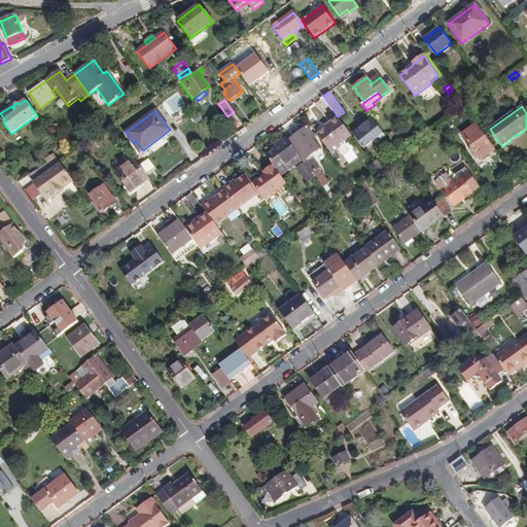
[(317,134),(331,154),(341,147),(340,145),(352,136),(338,116),(329,123),(330,125),(325,129),(317,134)]
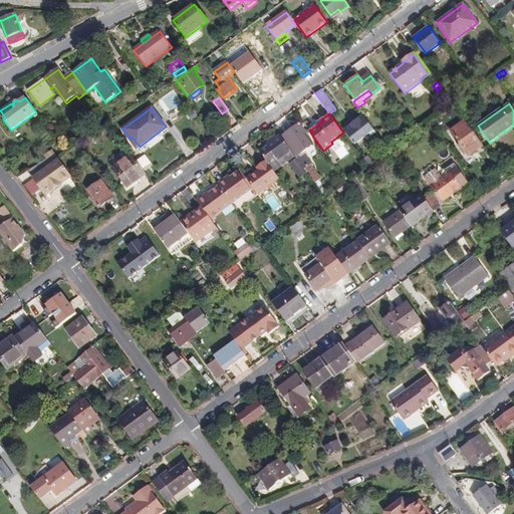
[(375,133),(363,116),(344,131),(354,144),(368,135),(370,137),(375,133)]
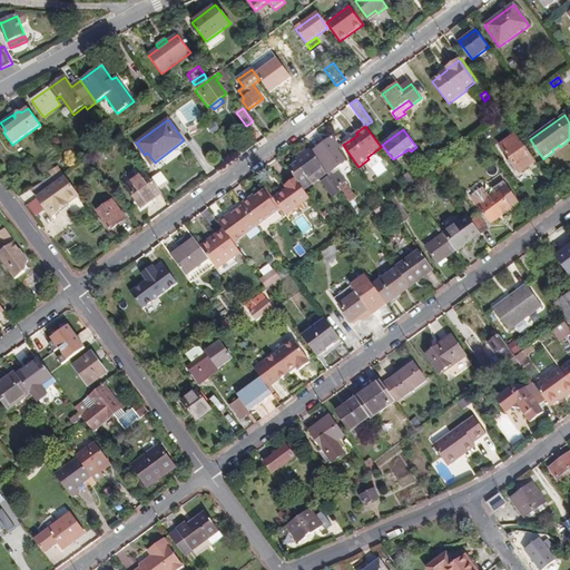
[(520,173),(536,161),(516,134),(500,146),(510,159),(512,163),(520,173)]
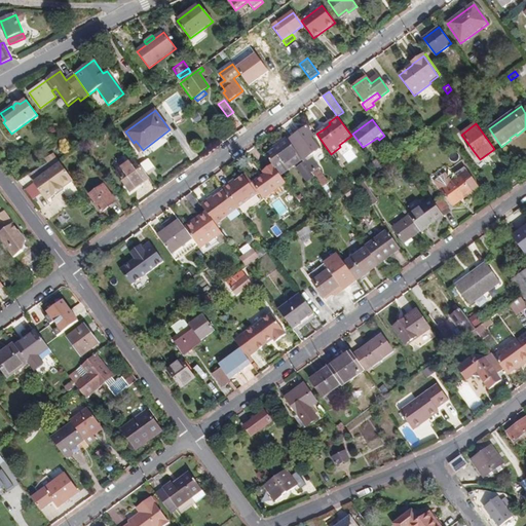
[(303,162),(311,174),(318,168),(320,167),(313,158),(309,161),(307,158),(318,149),(311,139),(313,137),(307,127),(288,141),(302,160),(303,162)]
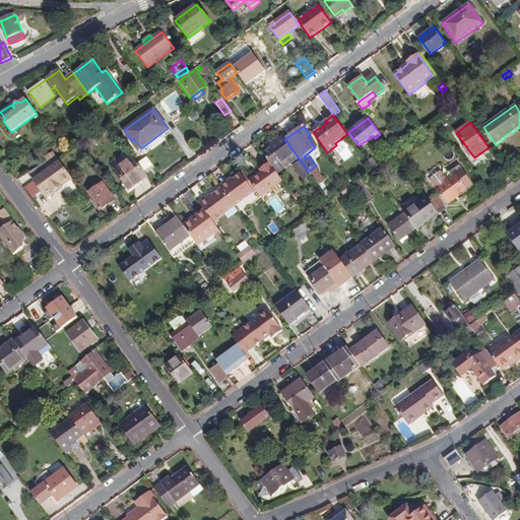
[(269,164),(277,175),(299,158),(284,139),(282,137),(275,142),(277,144),(263,154),(269,164)]
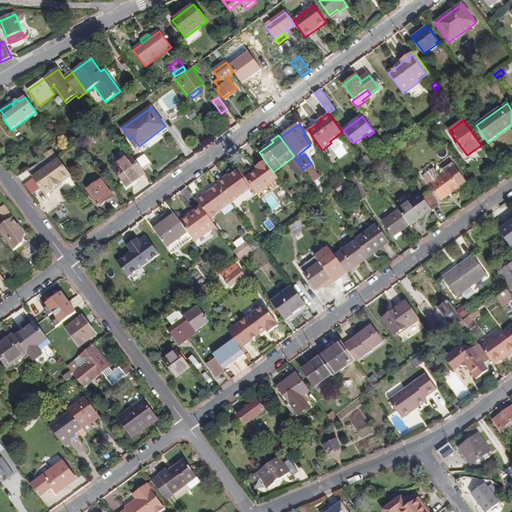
[(130,139),(136,148),(139,146),(132,137),(130,139)]
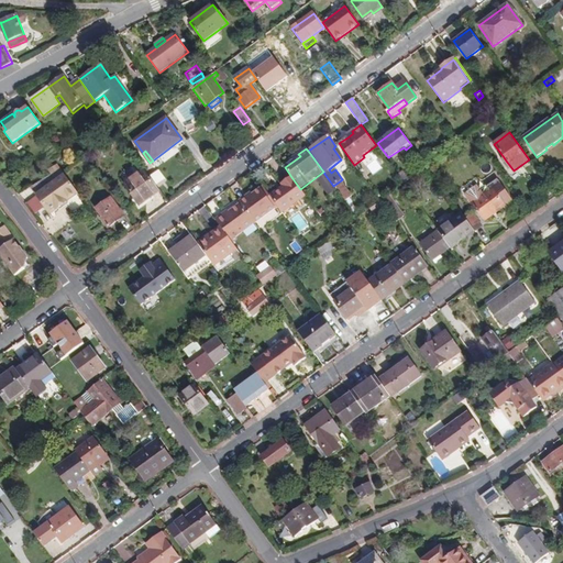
[(36,195),(64,173),(59,168),(30,187),(36,195)]
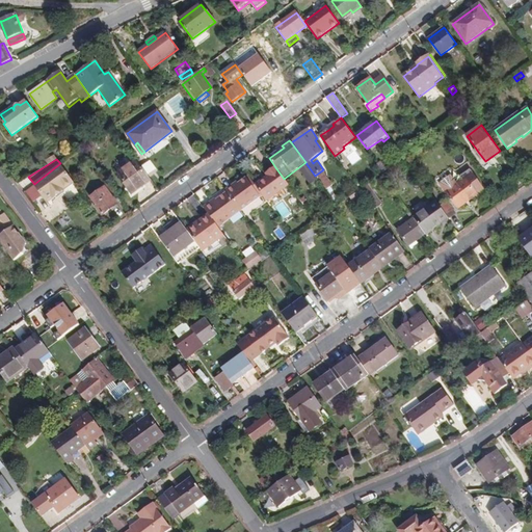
[(117,175),(133,194),(152,181),(136,160),(117,175)]
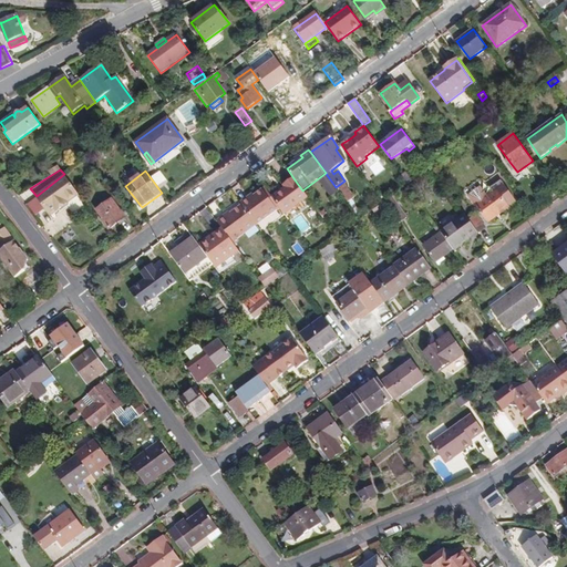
[(162,171),(153,176),(157,185),(166,179),(162,171)]
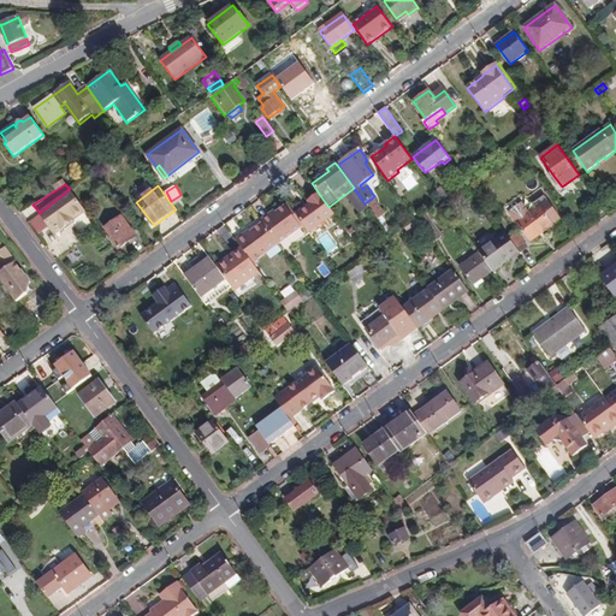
[(63,223),(65,225),(84,209),(70,189),(40,213),(54,230),(63,223)]
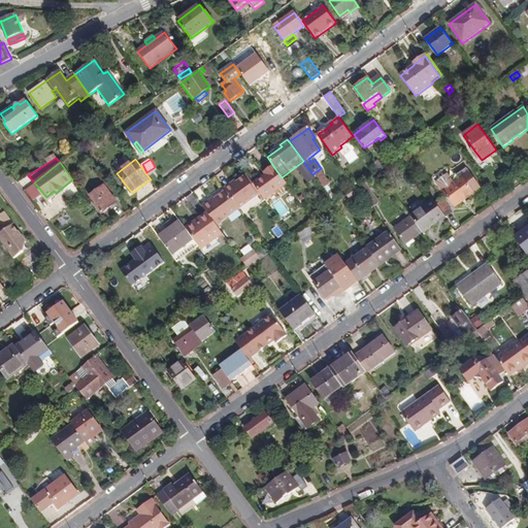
[(312,174),(304,163),(297,168),(308,184),(316,178),(312,174)]
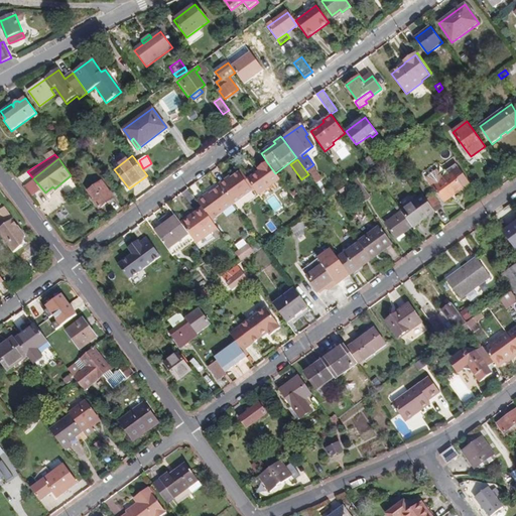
[(255,190),(259,196),(269,187),(280,180),(275,173),(267,162),(258,168),(260,171),(248,180),(255,190)]
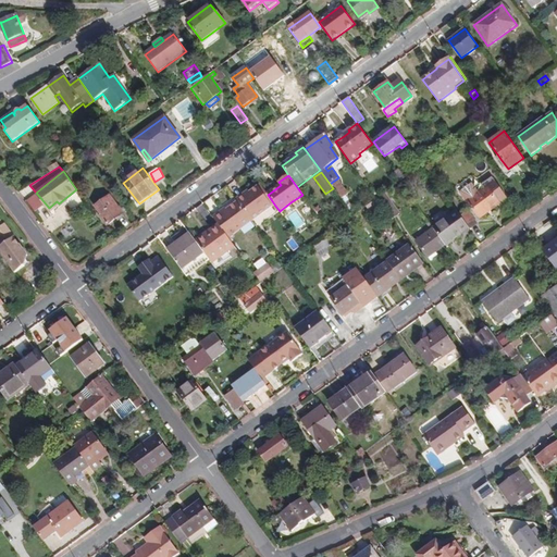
[(472,185),(461,193),(480,219),(499,205),(498,201),(505,197),(491,177),(481,184),(484,189),(479,194),(472,185)]
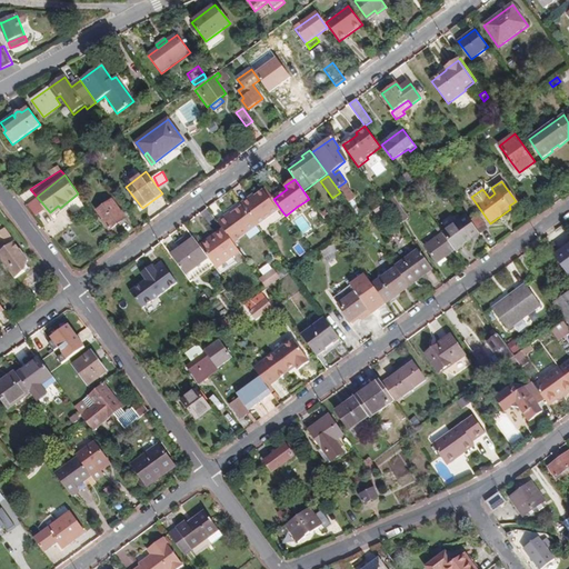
[(340,192),(349,203),(357,198),(345,182),(337,188),(340,192)]
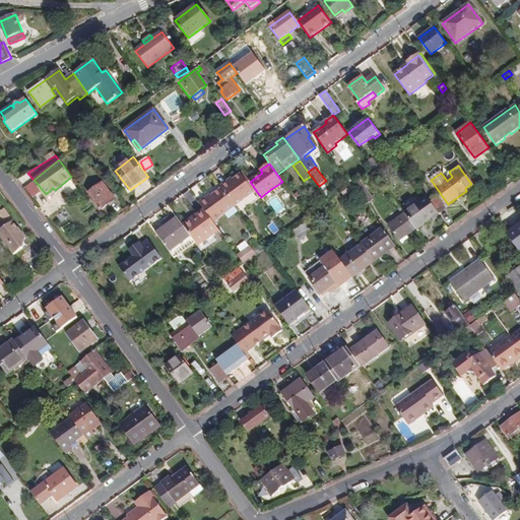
[(221,189),(236,208),(257,192),(250,182),(243,172),(233,179),(232,177),(219,186),(221,189)]
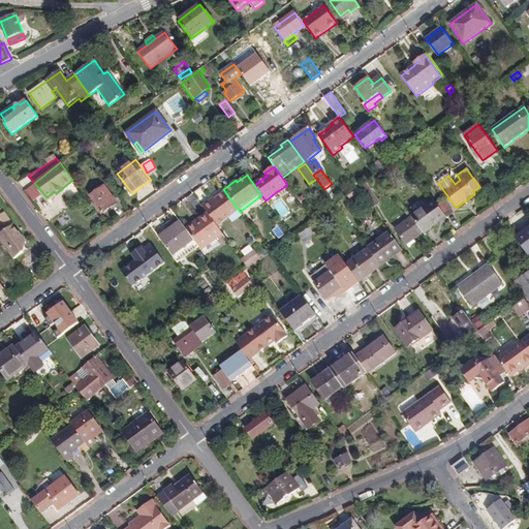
[(94,206),(101,215),(118,203),(104,185),(89,197),(95,205),(94,206)]
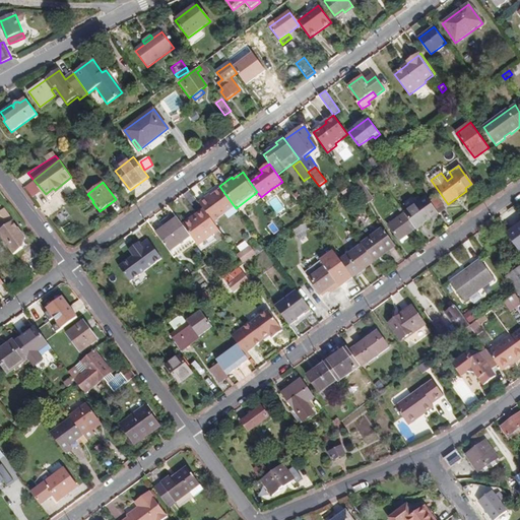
[(355,191),(351,186),(340,194),(344,199),(355,191)]
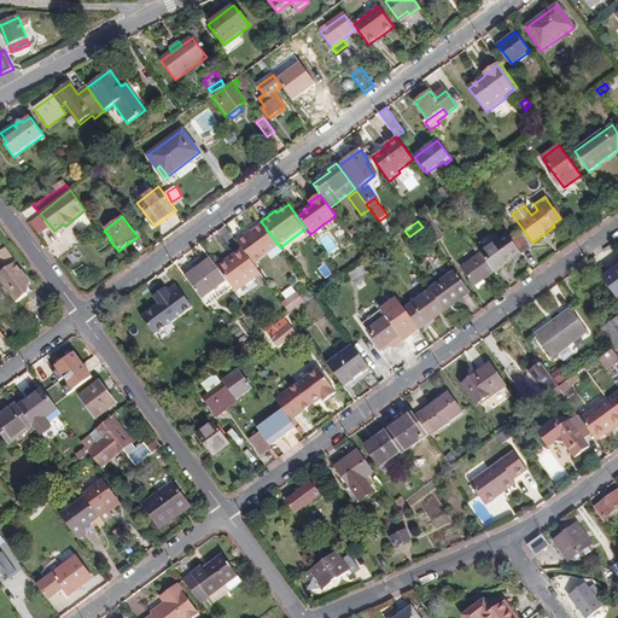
[(65,226),(63,223),(54,231),(56,233),(65,226)]
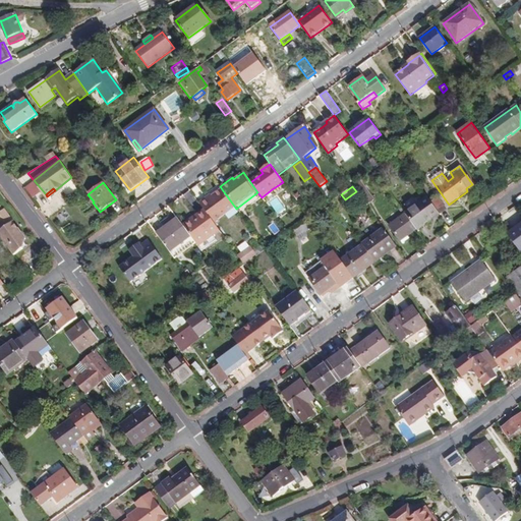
[(205,211),(215,224),(236,209),(222,189),(207,199),(206,197),(198,203),(205,211)]
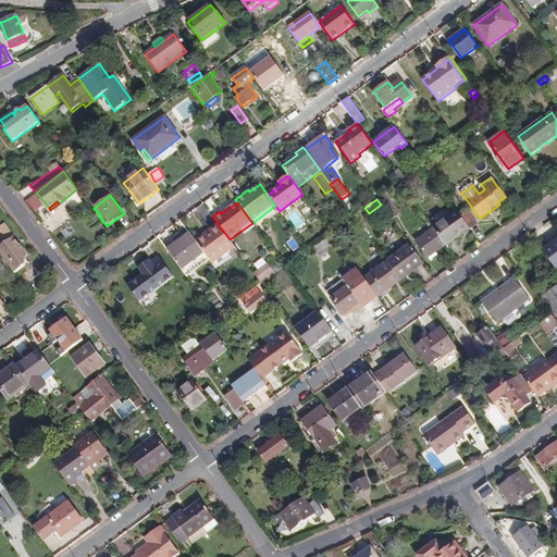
[(280,211),(283,217),(295,208),(291,202),(280,211)]
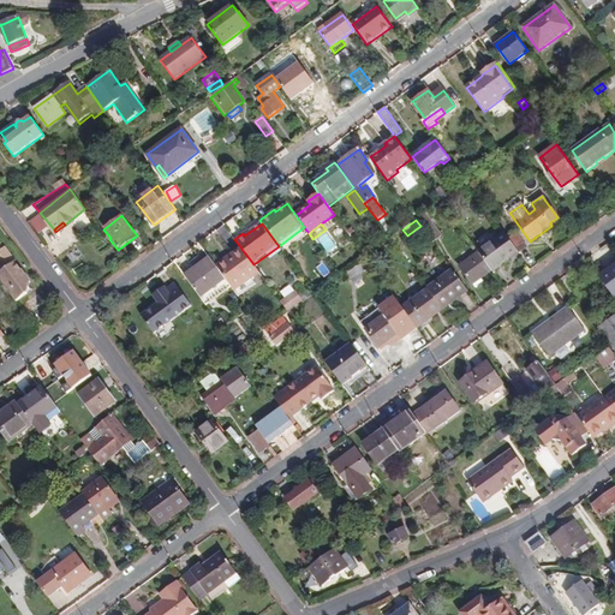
[(491,272),(493,273),(518,254),(507,239),(502,232),(477,250),(478,252),(491,272)]
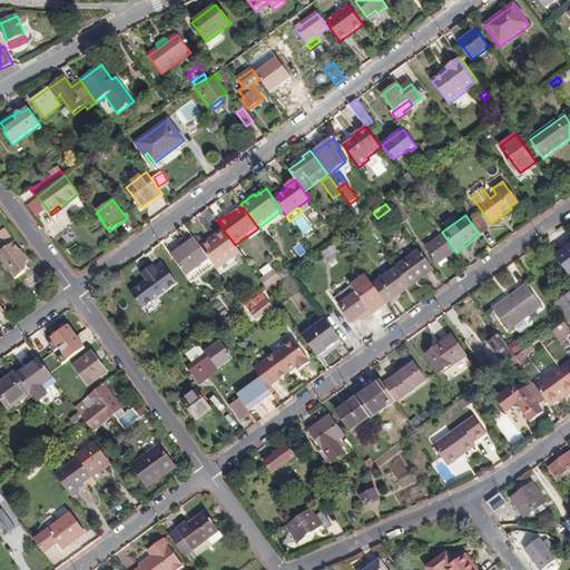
[(480,235),(488,229),(479,216),(470,222),(480,235)]
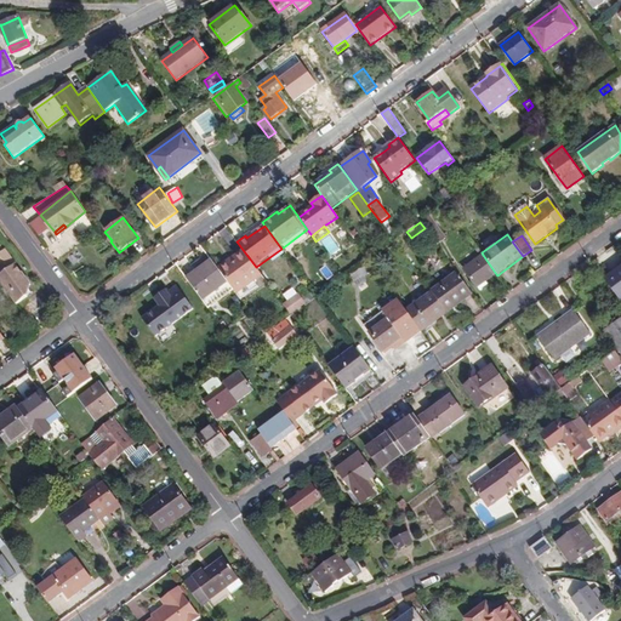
[(254,280),(262,275),(256,267),(244,251),(234,257),(235,258),(218,271),(234,291),(240,301),(252,291),(251,290),(257,285),(254,280)]
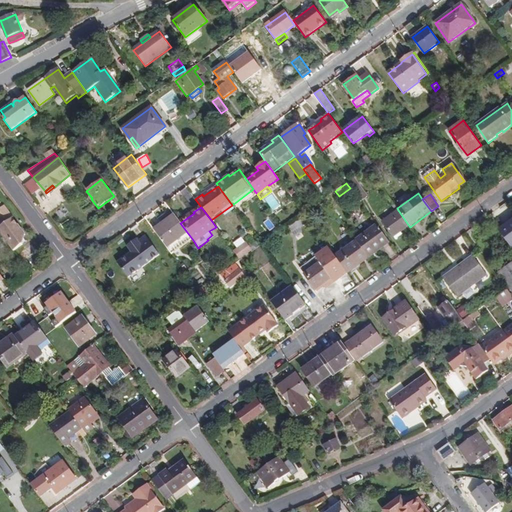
[(0,225),(0,231),(14,250),(23,243),(19,238),(25,234),(7,208),(0,213),(0,218),(3,223),(0,225)]
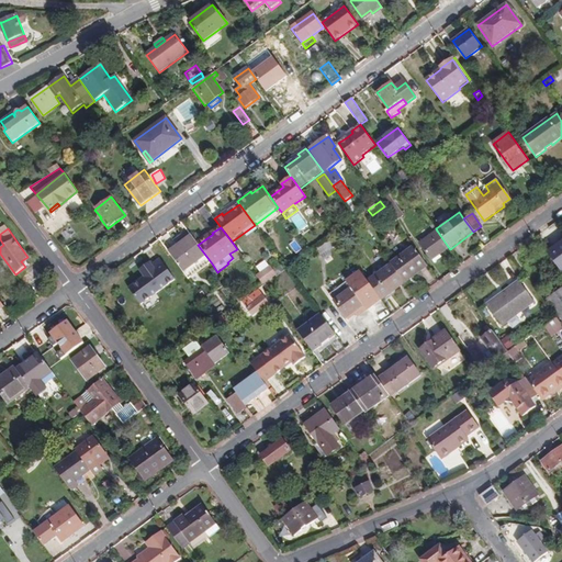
[(431,260),(449,248),(437,231),(419,244),(431,260)]
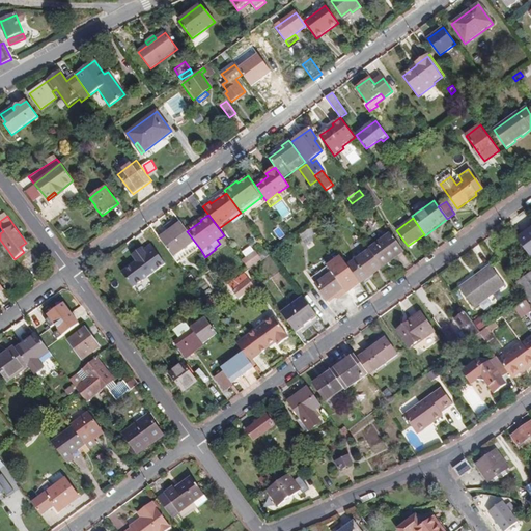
[(182,223),(159,239),(178,264),(200,249),(187,231),(182,223)]
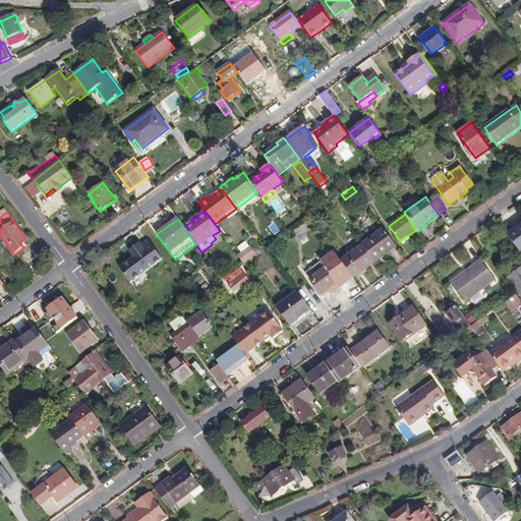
[(520,225),(508,235),(520,253),(520,225)]
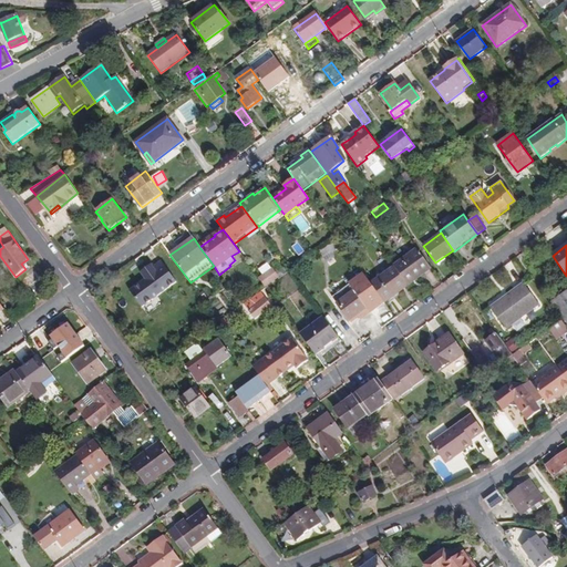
[(393,267),(408,287),(432,269),(416,249),(393,266),(393,267)]
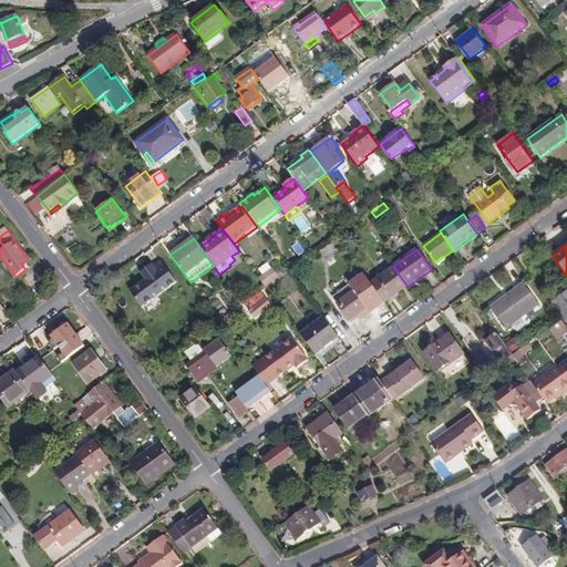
[(129,290),(142,308),(176,282),(161,261),(153,267),(151,265),(140,272),(145,279),(129,290)]
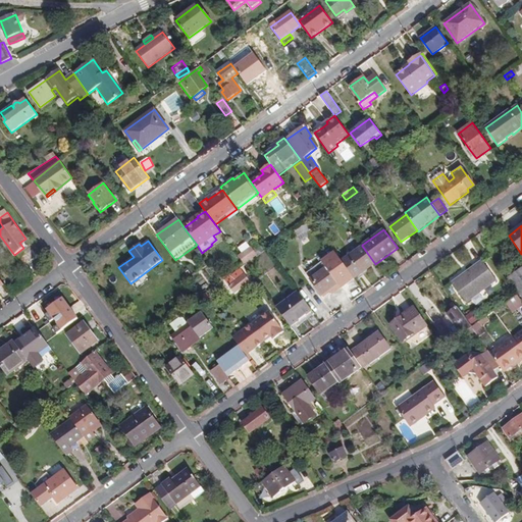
[(341,261),(354,279),(375,264),(362,246),(341,261)]
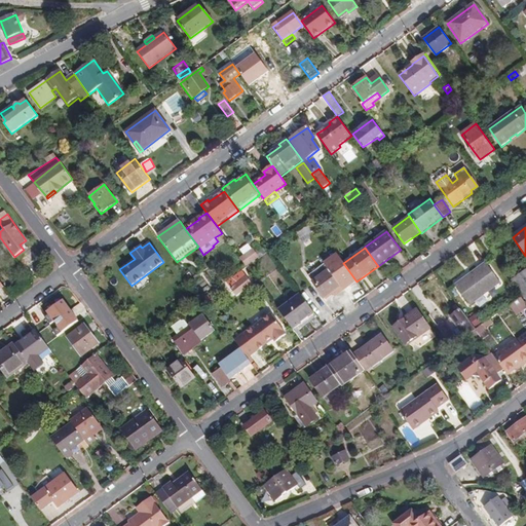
[(258,258),(253,251),(241,259),(247,266),(258,258)]
